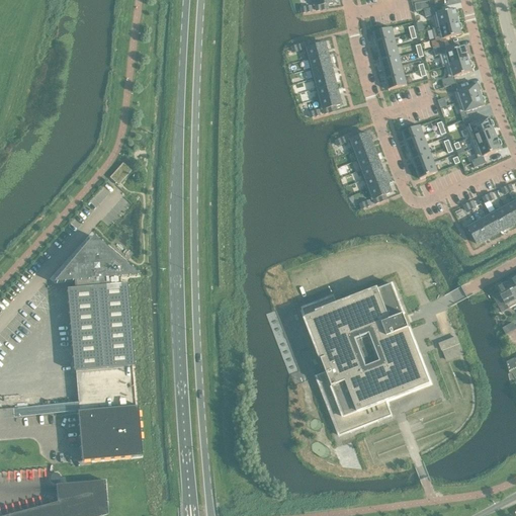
[(428,6),(422,8),(423,15),(430,14),(433,25),(433,26),(456,20),(453,8),(435,12),(434,5),(428,7),(428,6)]
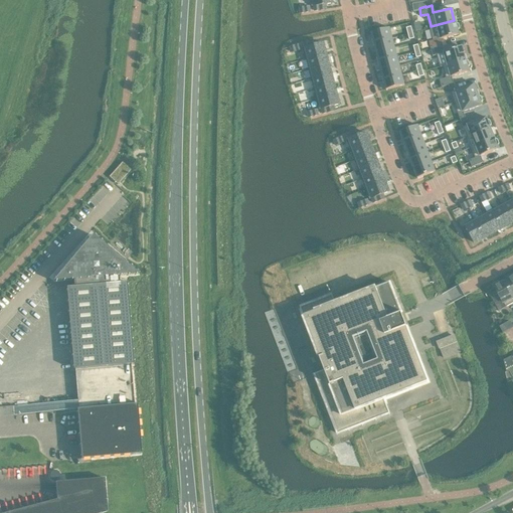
[(431,38),(426,39),(429,47),(441,43),(439,37),(457,32),(456,28),(457,28),(458,26),(457,22),(455,21),(454,21),(454,20),(431,26),(431,25),(428,26),(431,38)]
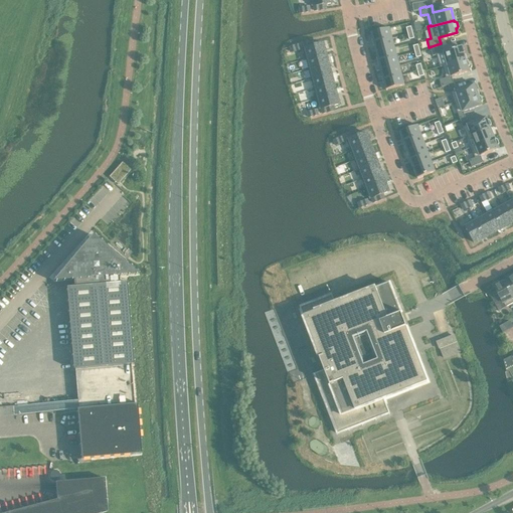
[(387,26),(369,31),(372,41),(390,36),(387,26)]
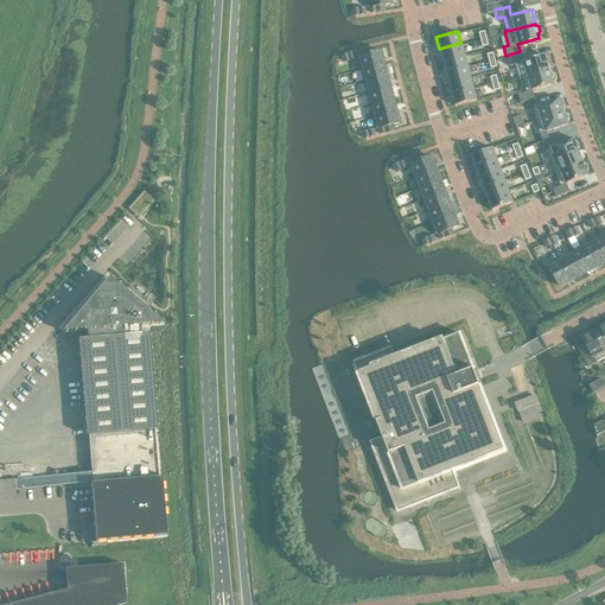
[(460,43),(439,49),(441,59),(463,53),(460,43)]
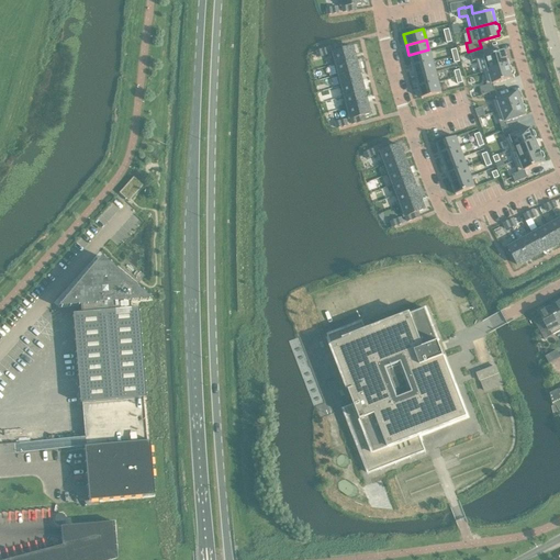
[(332,51),(328,52),(332,63),(354,57),(351,45),(336,49),(332,51)]
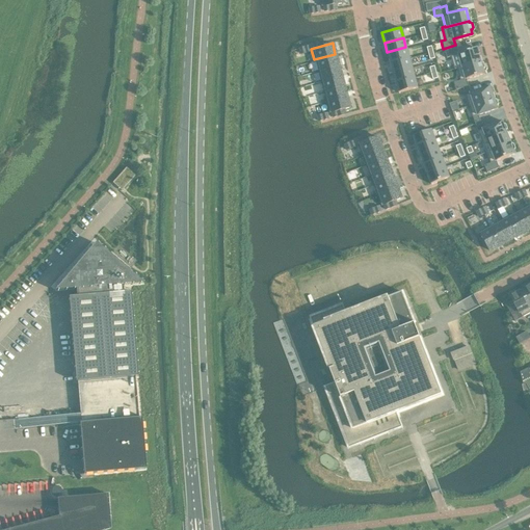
[(455,45),(443,49),(445,56),(449,55),(453,68),(455,67),(479,59),(476,47),(457,52),(455,45)]
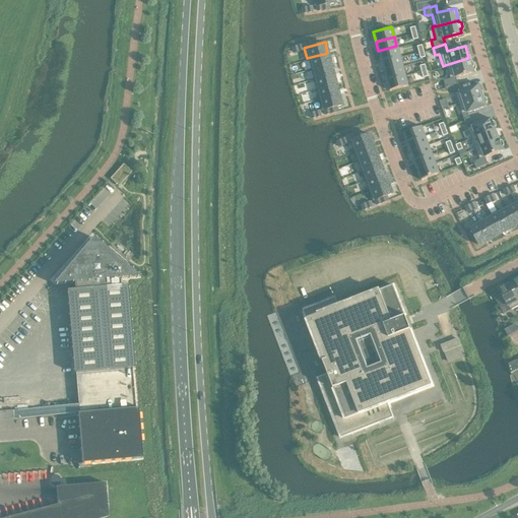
[(396,46),(378,51),(380,60),(399,55),(396,46)]
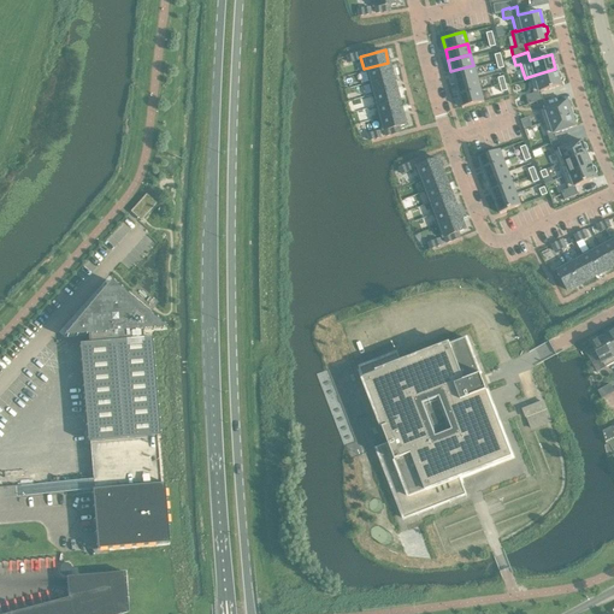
[(388,63),(364,69),(367,81),(391,75),(388,63)]
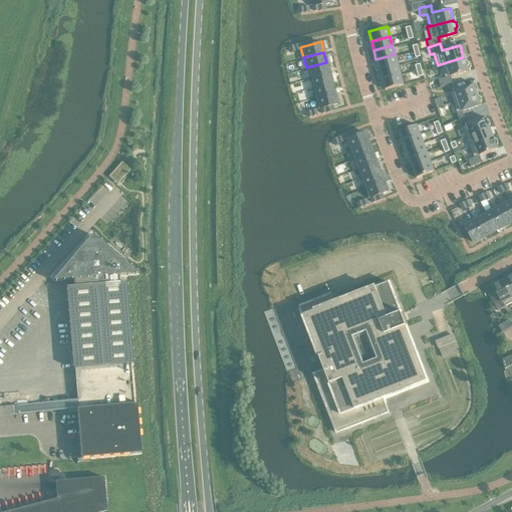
[(395,54),(375,59),(378,68),(397,64),(395,54)]
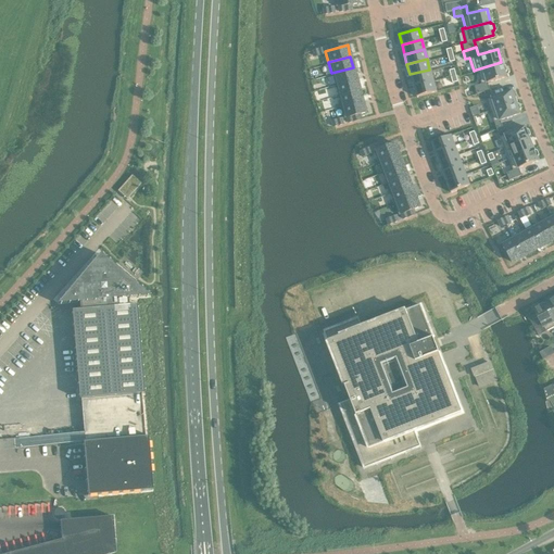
[(479,83),(473,85),(475,92),(481,90),(488,88),(486,80),(504,75),(503,71),(504,71),(505,68),(504,64),(502,63),(501,63),(501,62),(476,70),(479,83)]
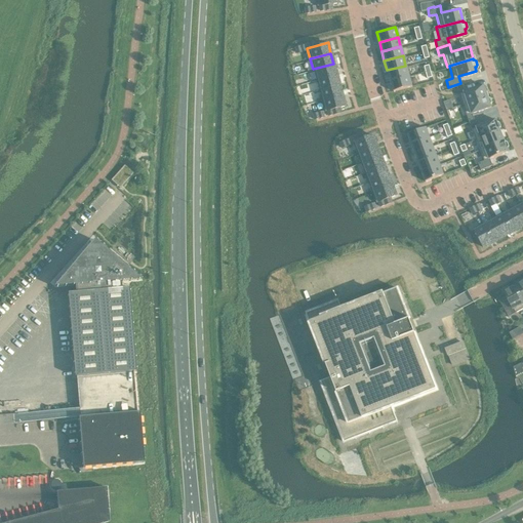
[(333,64),(313,69),(315,79),(336,73),(333,64)]
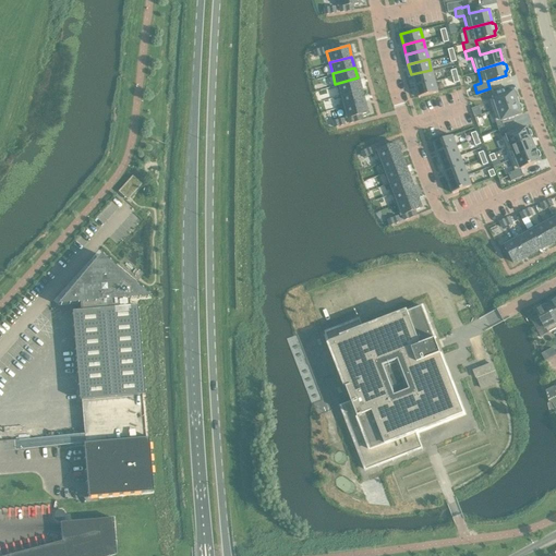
[(431,70),(411,74),(413,85),(434,80),(431,70)]
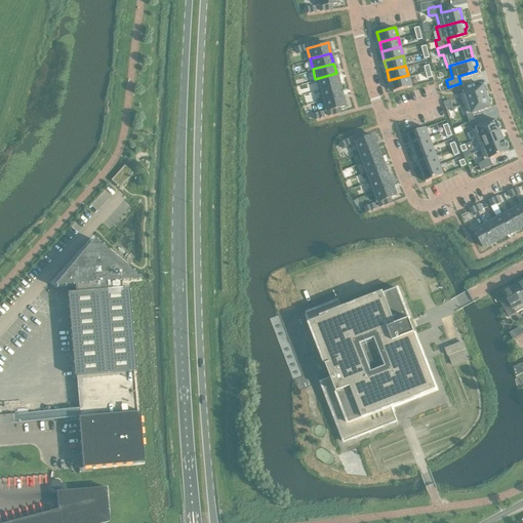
[(336,73),(315,79),(318,89),(338,83),(336,73)]
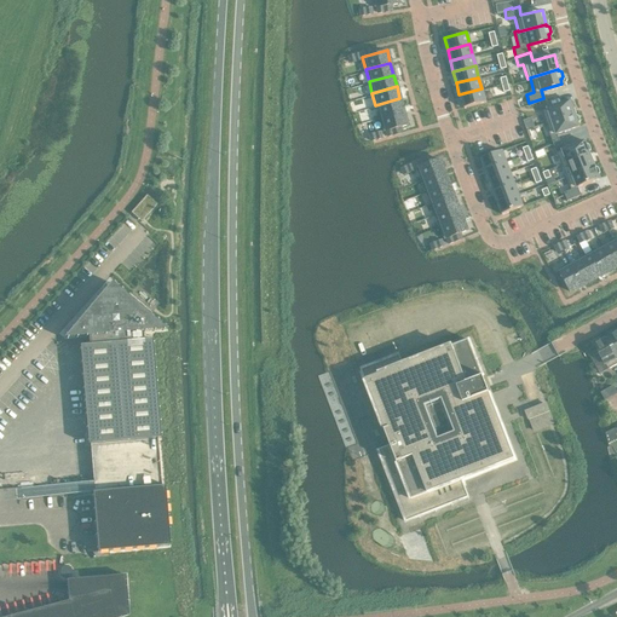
[(482,88),(459,94),(462,105),(484,101),(482,88)]
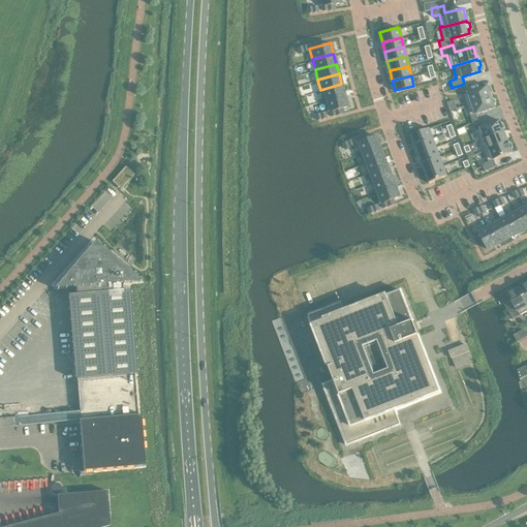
[(341,84),(320,90),(323,100),(344,94),(341,84)]
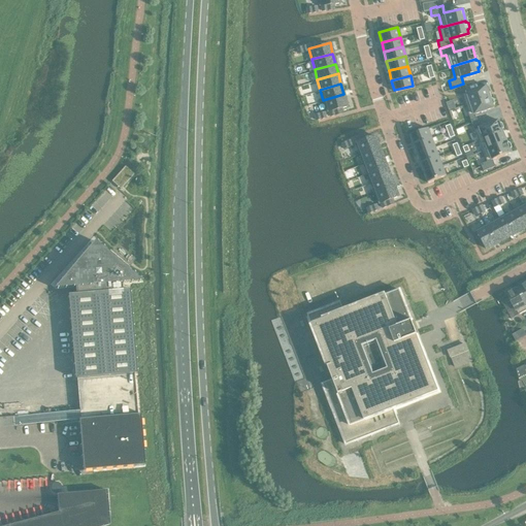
[(463,84),(457,86),(460,92),(463,103),(488,95),(484,84),(465,91),(463,84)]
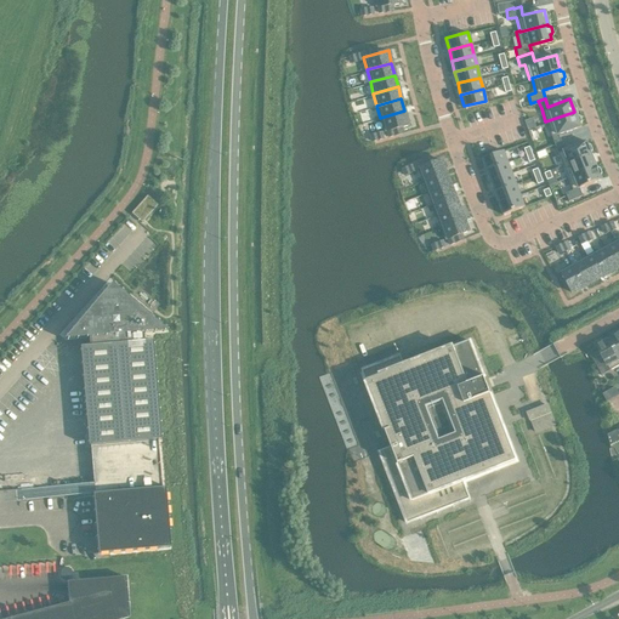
[(404,111),(380,118),(382,130),(386,129),(391,128),(408,124),(404,111)]
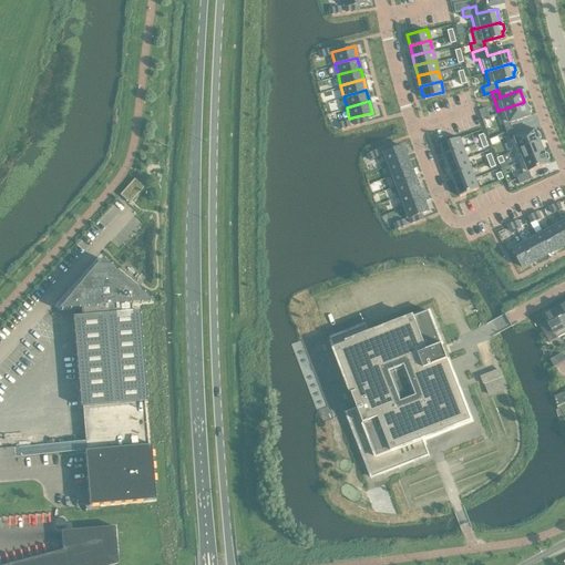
[(524,102),(497,111),(502,123),(504,131),(511,129),(507,121),(528,114),(527,111),(528,111),(530,109),(527,104),(525,103),(525,104),(524,102)]
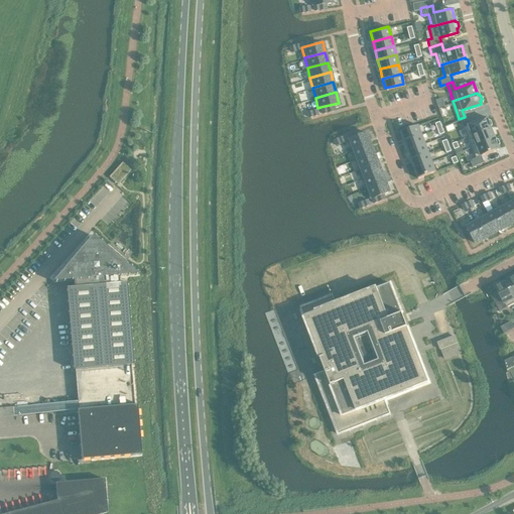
[(465,117),(459,119),(462,125),(466,136),(489,126),(489,125),(490,123),(489,119),(487,118),(486,118),(485,116),(467,123),(465,117)]
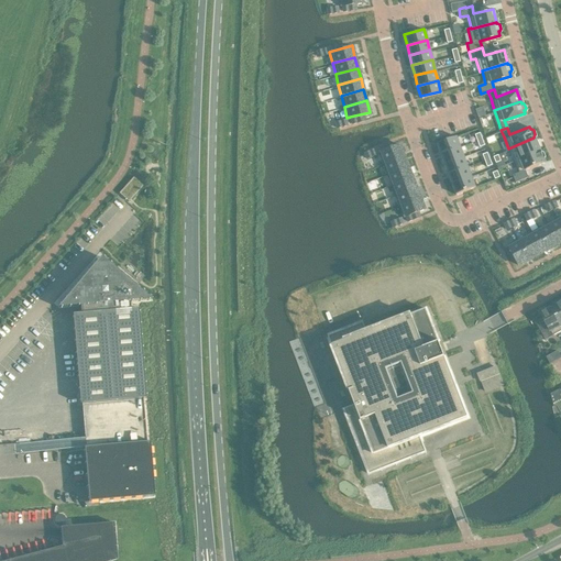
[(455,135),(436,142),(439,153),(459,145),(455,135)]
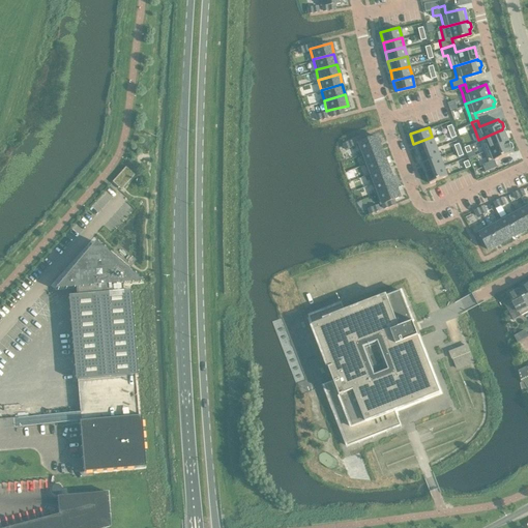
[(502,129),(478,140),(482,150),(506,140),(502,129)]
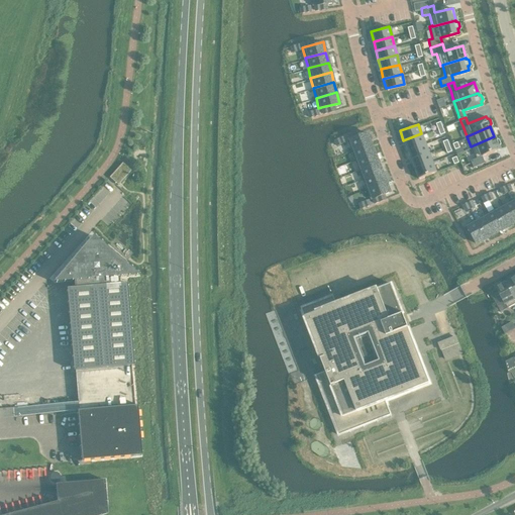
[(348,138),(346,139),(350,149),(370,141),(366,131),(353,136),(348,138)]
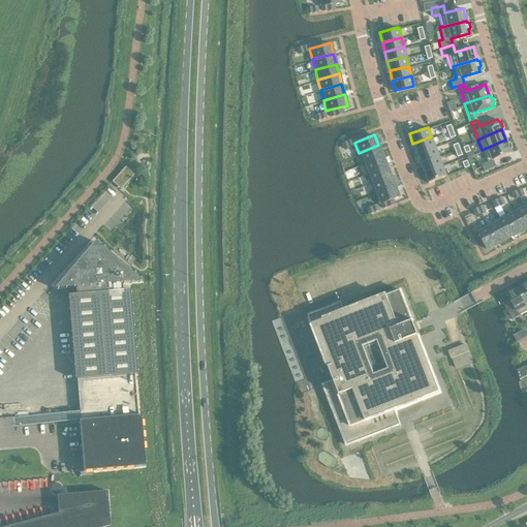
[(431,136),(412,144),(416,153),(434,146),(431,136)]
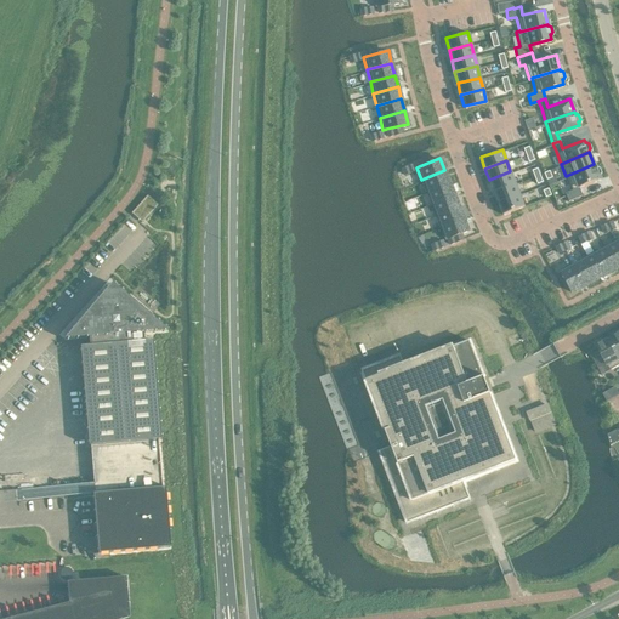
[(571,188),(563,192),(567,199),(580,194),(578,186),(600,177),(598,174),(600,171),(598,166),(596,165),(595,165),(594,164),(566,176),(571,188)]
